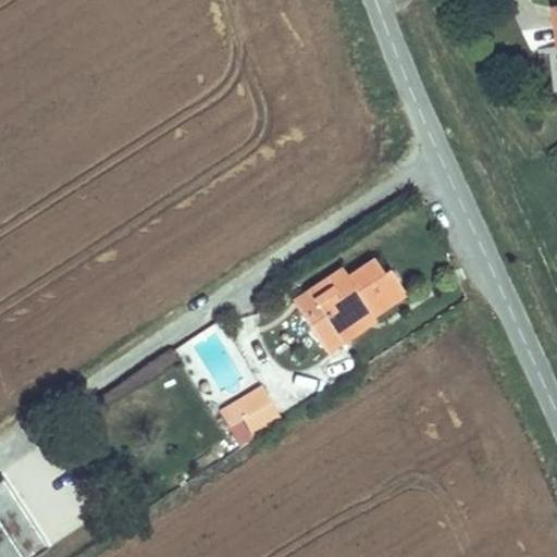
[(373,316),(406,293),(390,269),(384,273),(374,260),(347,277),(342,269),(318,284),(296,300),(295,302),(327,351),(343,341),(337,333),(338,332),(351,322),(366,312),(368,311),(369,311),(373,316)]
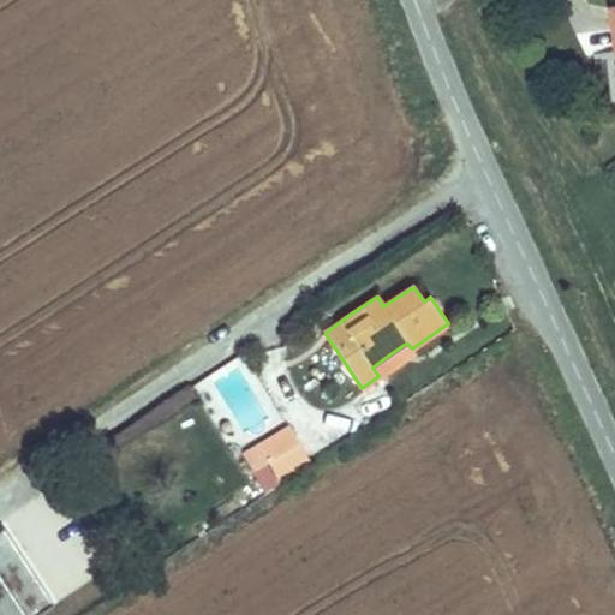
[(412,348),(407,344),(406,344),(404,345),(388,356),(374,366),(372,368),(378,376),(413,353),(412,348)]
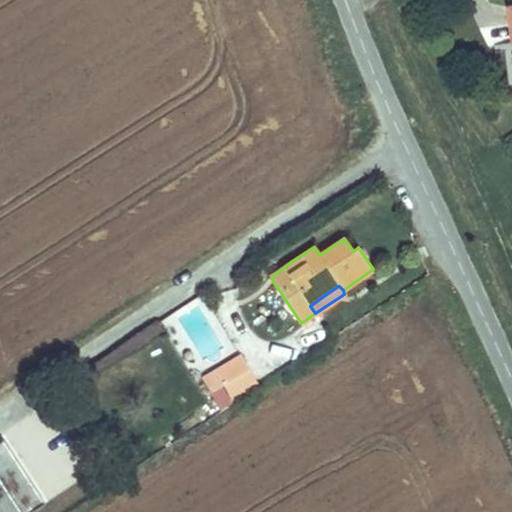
[(249,369),(241,355),(237,358),(205,377),(202,379),(203,379),(210,392),(224,384),(223,384),(248,369),(249,369)]
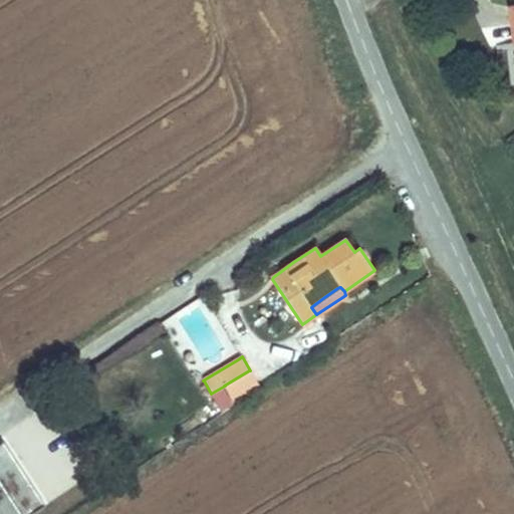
[(259,384),(250,370),(249,370),(224,386),(225,386),(233,402),(258,387),(259,384)]
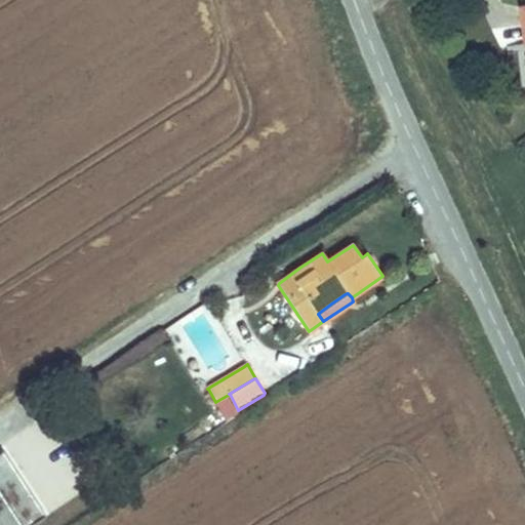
[(10,463),(4,452),(3,453),(0,454),(0,469),(9,463),(10,463)]
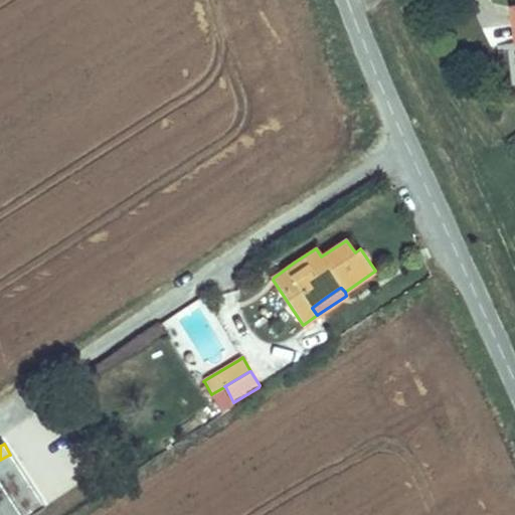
[(0,514),(32,514),(45,507),(31,485),(16,464),(10,455),(9,455),(0,460),(0,514)]
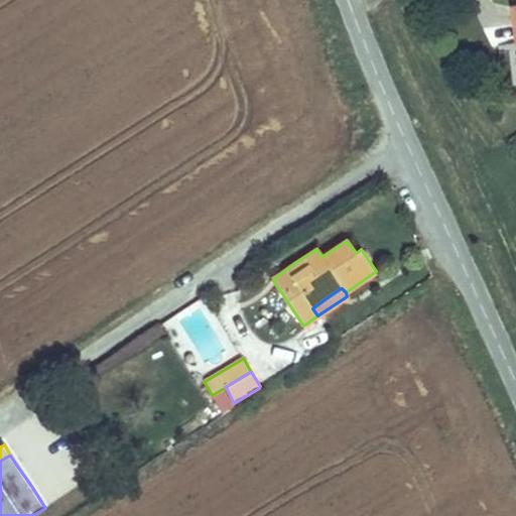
All buildings are outlined.
